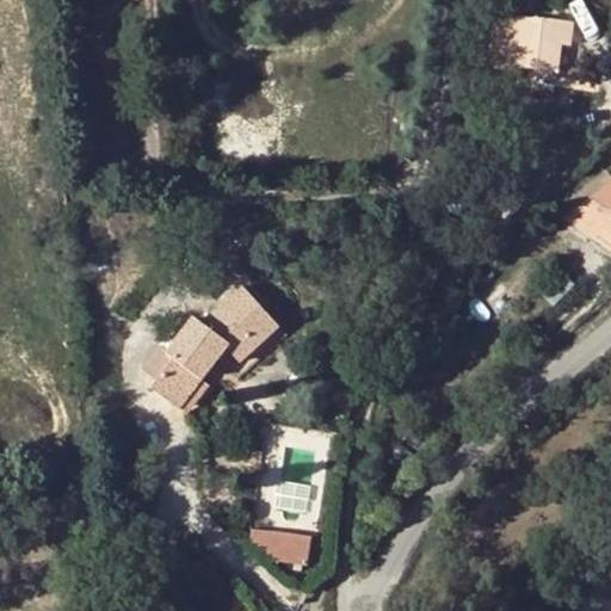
[(492,32),(489,60),(542,65),(544,38),(492,32)]
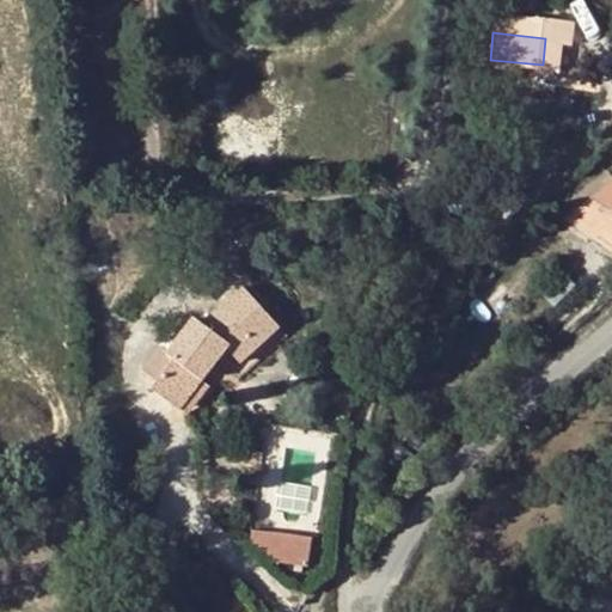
[(552,66),(555,38),(545,38),(543,65),(552,66)]
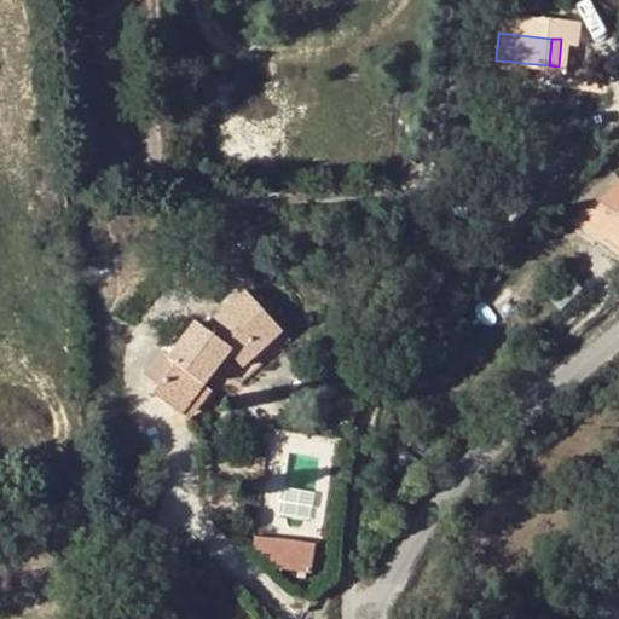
[(608,227),(618,235),(618,181),(572,218),(601,237),(608,227)]
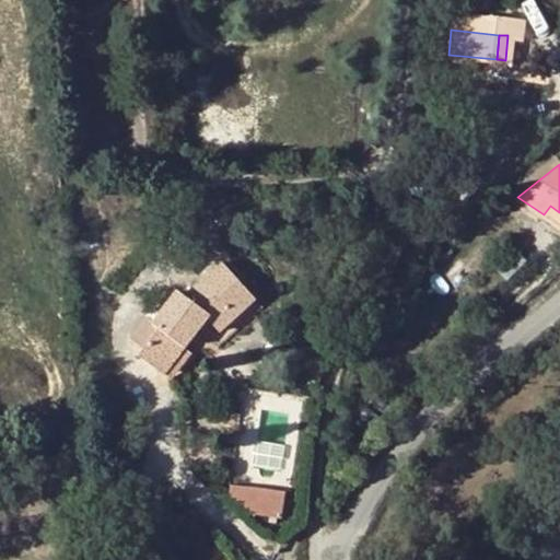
[(559,212),(550,206),(544,214),(559,226),(559,212)]
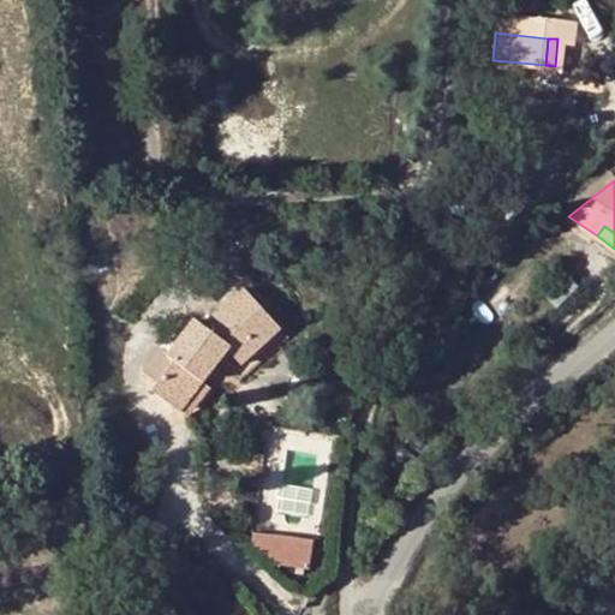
[(178,410),(202,381),(219,358),(228,346),(234,351),(244,358),(279,326),(240,286),(197,323),(191,316),(165,352),(157,346),(141,370),(155,381),(150,388),(178,410)]
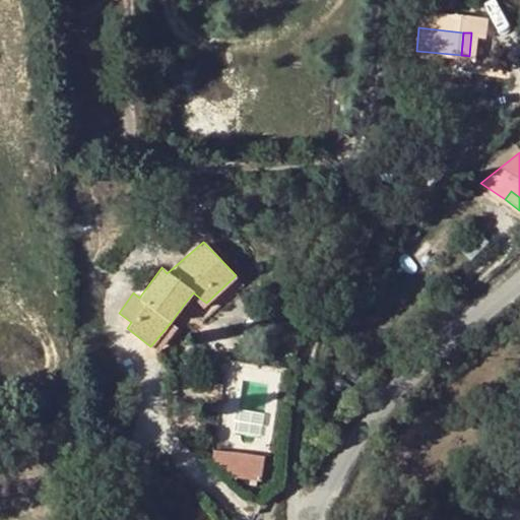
[(185,303),(190,307),(198,297),(193,293),(185,303)]
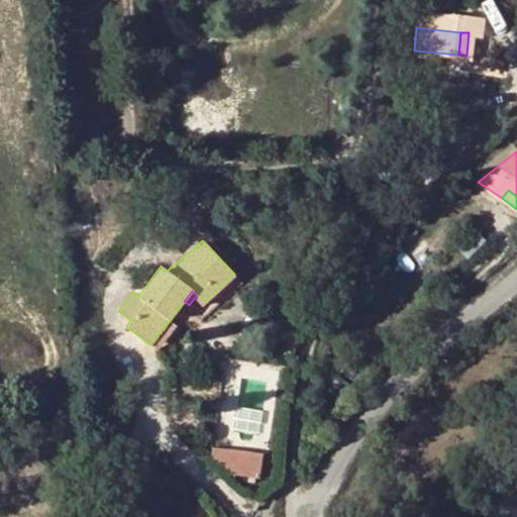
[(170,320),(149,344),(157,348),(175,323),(170,320)]
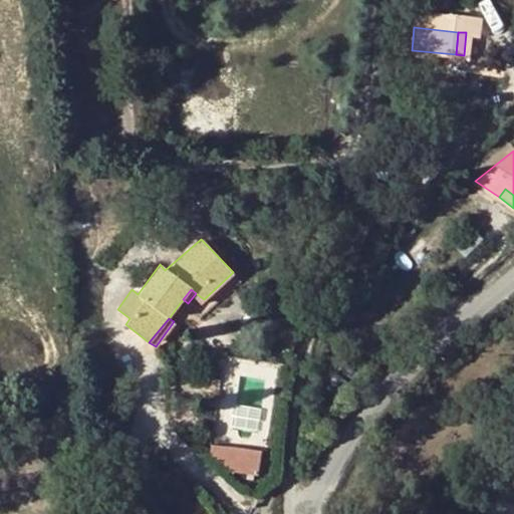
[(261,471),(263,449),(213,444),(210,465),(261,471)]
